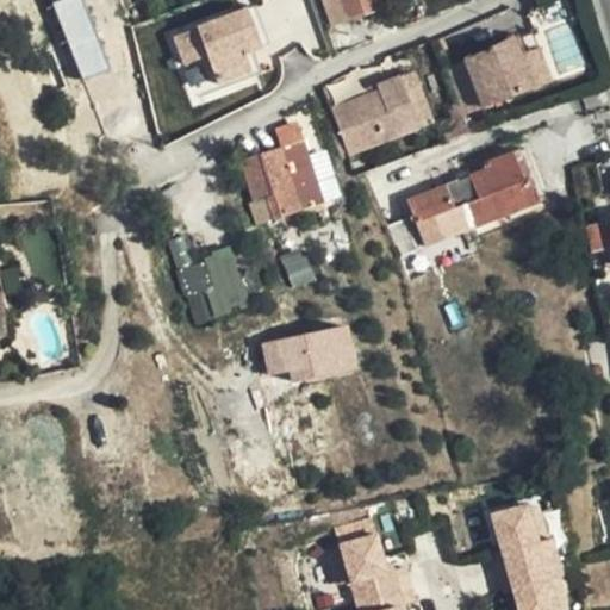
[(56,0),(75,78),(104,72),(86,0),(56,0)]
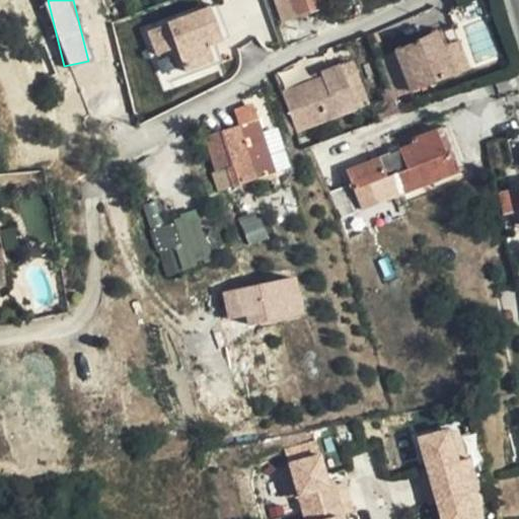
[(276,0),(283,22),(329,7),(327,0),(276,0)]
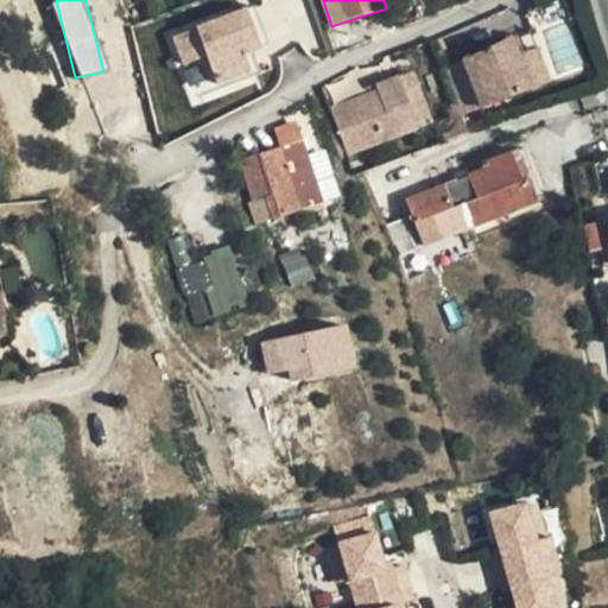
[(200,35),(219,86),(254,71),(265,68),(254,43),(245,46),(234,21),(200,35)]
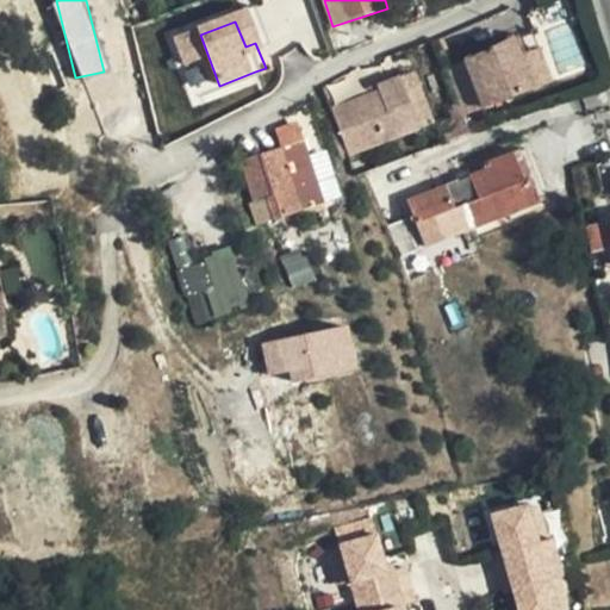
[(514,39),(446,69),(459,106),(462,116),(539,87),(526,56),(521,58),(514,39)]
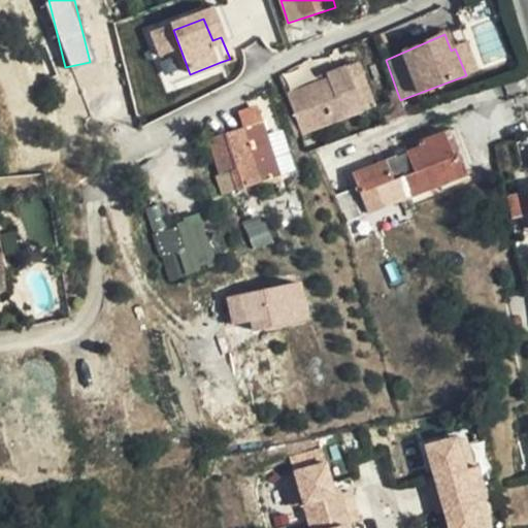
[(455,48),(466,75),(476,71),(467,43),(455,48)]
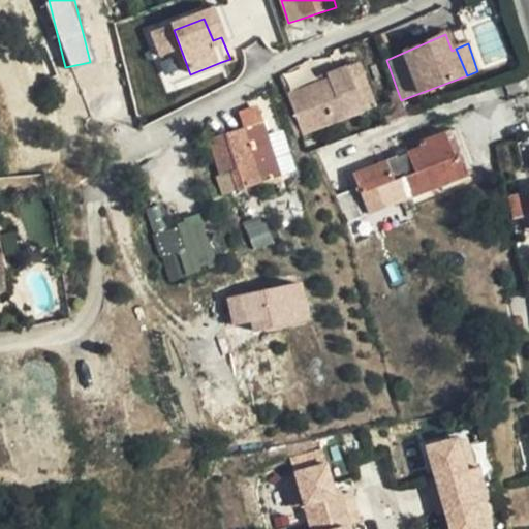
[(359,63),(328,75),(329,81),(317,84),(288,94),(302,135),(375,106),(359,63)]
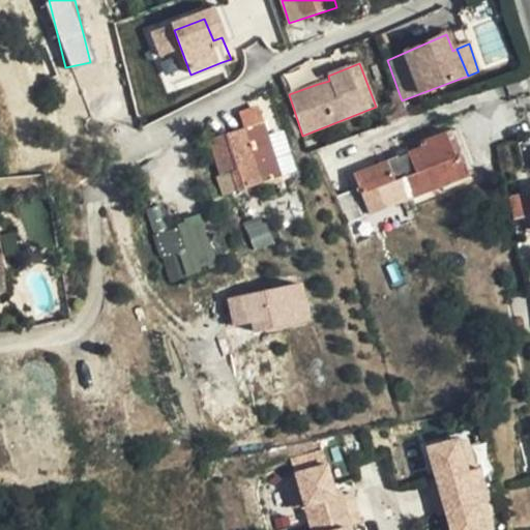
[(329,81),(328,76),(317,81),(318,84),(329,81)]
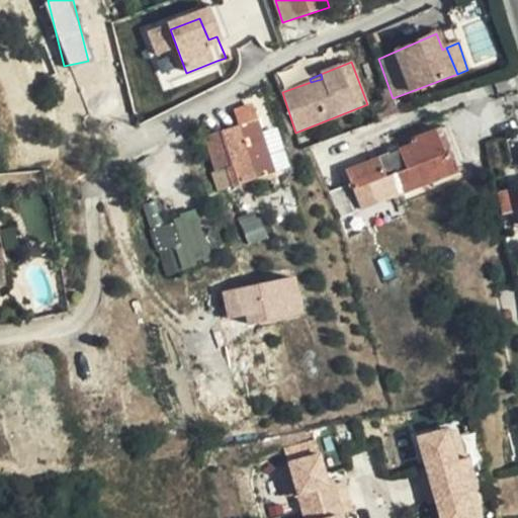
[(381,92),(384,101),(393,99),(393,98),(390,90),(381,92)]
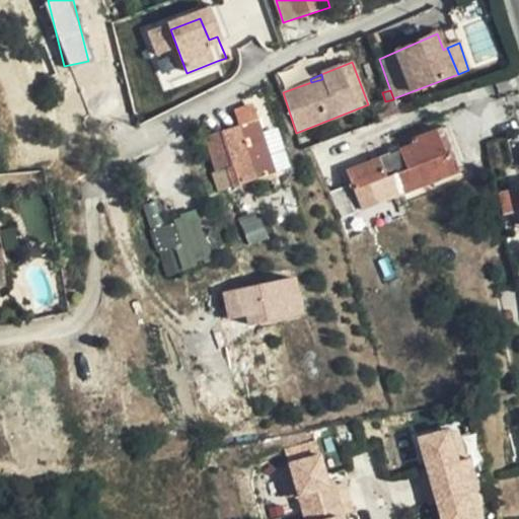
[(227,169),(232,188),(276,171),(254,106),(236,113),(240,127),(206,137),(217,172),(227,169)]
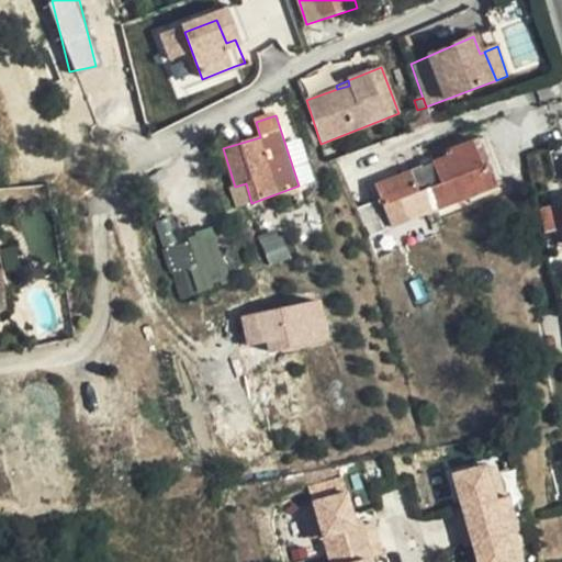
[(437,210),(497,187),(490,166),(495,164),(485,138),(447,152),(448,157),(434,164),(428,148),(416,153),(422,169),(377,186),(391,227),(437,210)]
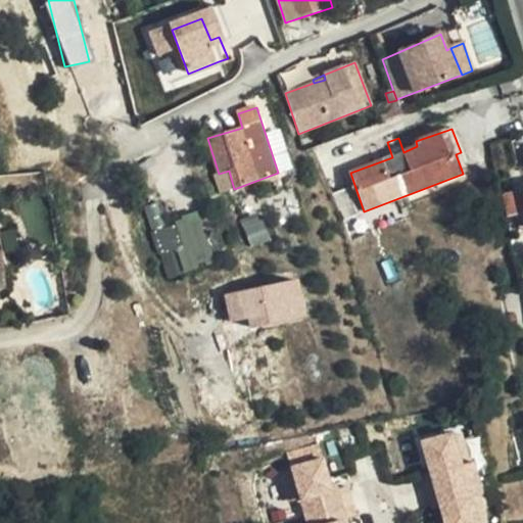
[(343,221),(360,215),(350,189),(334,196),(343,221)]
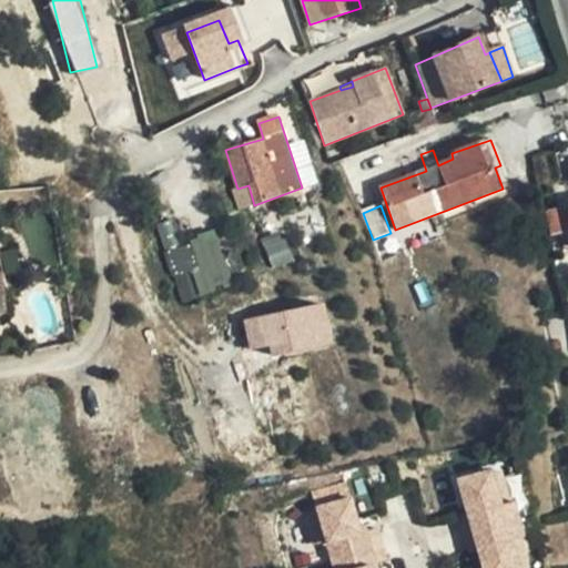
[(550,235),(566,232),(567,231),(567,206),(546,212),(550,235)]
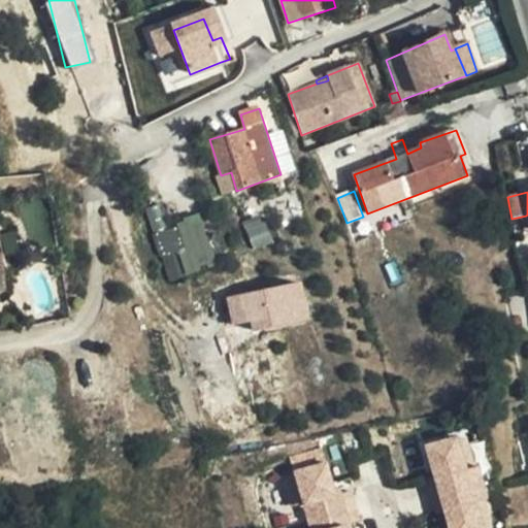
[(197,215),(152,233),(171,281),(217,262),(197,215)]
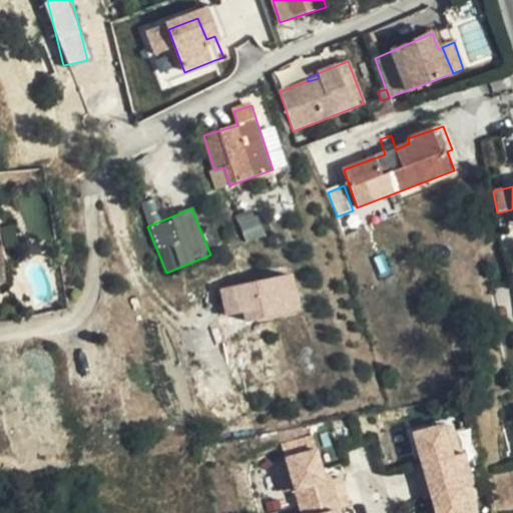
[(0,221),(0,282),(9,276),(12,275),(0,221)]
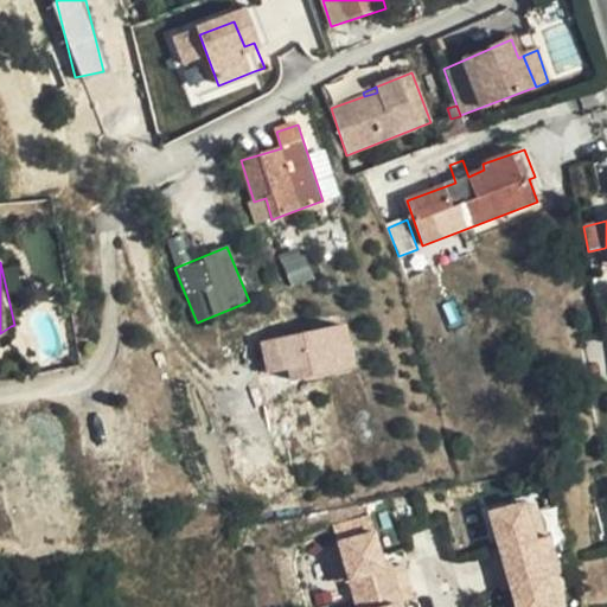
[(259,339),(267,383),(356,366),(347,323),(259,339)]
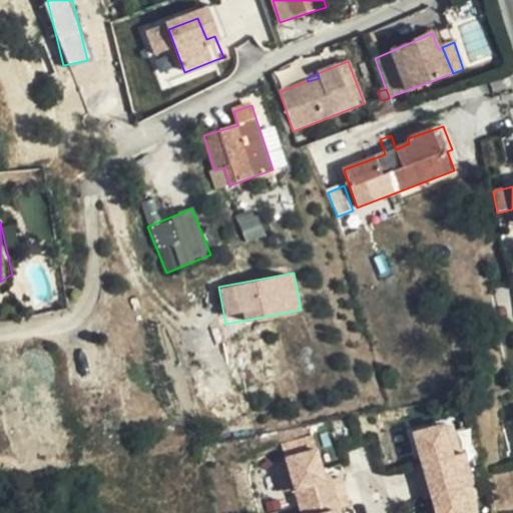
[(453,457),(445,429),(444,425),(414,433),(421,458),(427,480),(468,468),(464,453),(462,454),(453,457)]
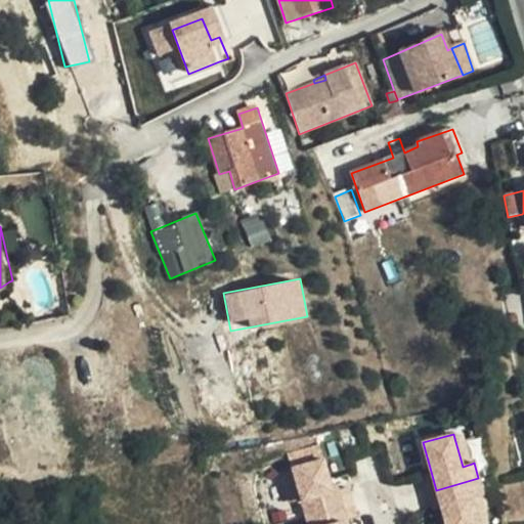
[(454,438),(463,467),(472,464),(464,435),(454,438)]
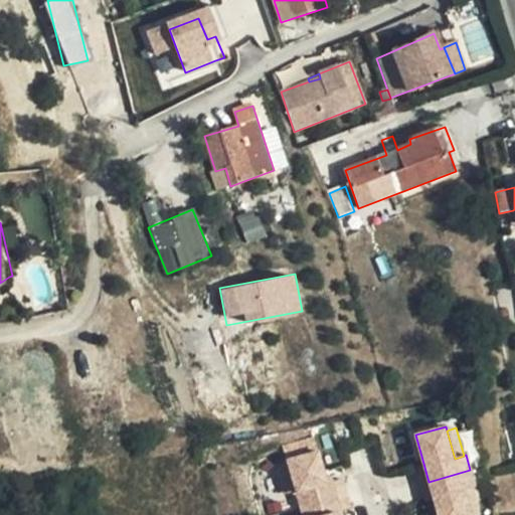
[(323,502),(318,488),(329,485),(327,478),(320,452),(290,460),(291,464),(298,490),(303,507),(323,502)]
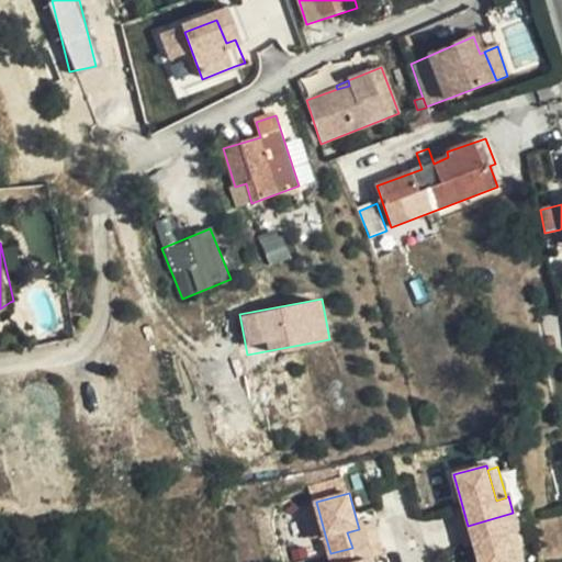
[(461,502),(453,504),(461,528),(468,526),(461,502)]
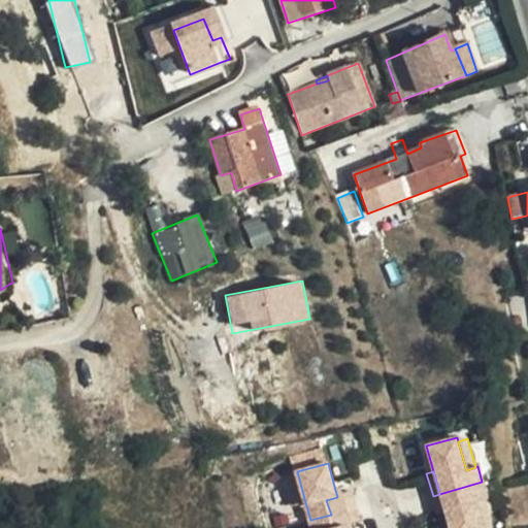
[(305,502),(298,475),(286,479),(294,505),(305,502)]
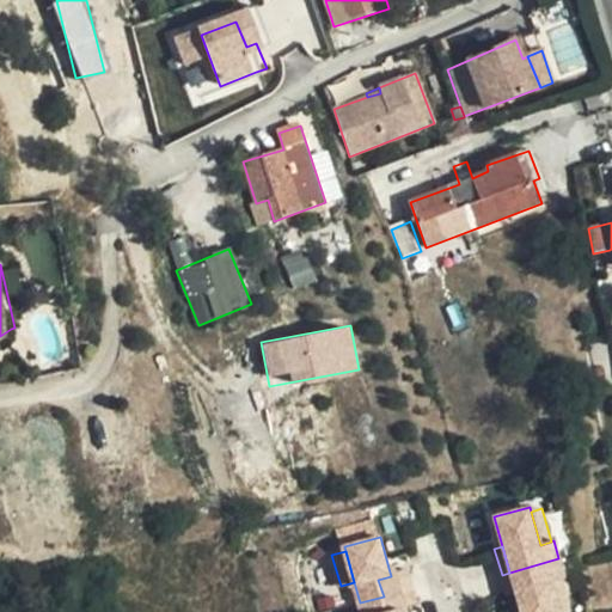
[(564,576),(558,558),(509,573),(516,599),(520,611),(560,611),(551,580),(561,577),(564,576)]
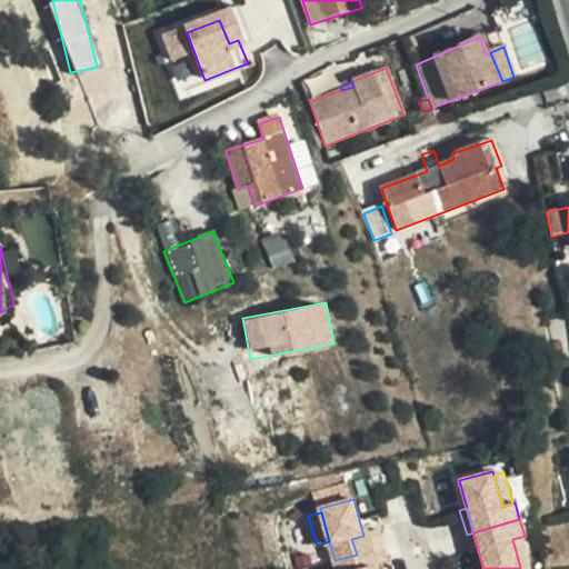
[(351,539),(357,555),(375,549),(370,531),(368,526),(361,528),(363,536),(351,539)]
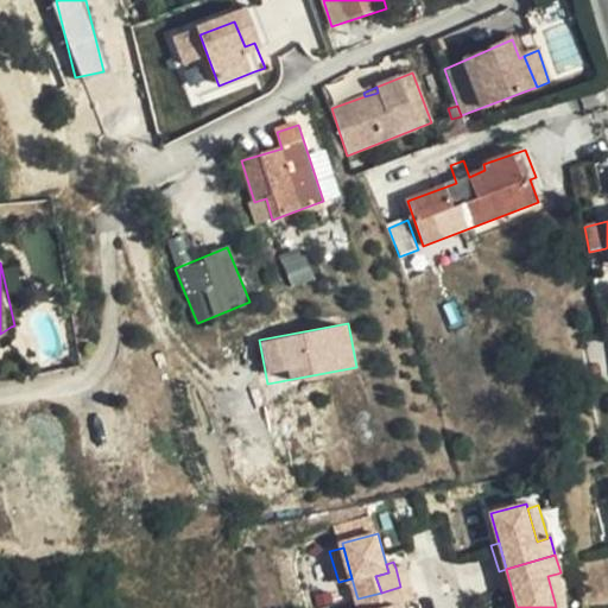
[(406,565),(396,568),(400,587),(412,583),(406,565)]
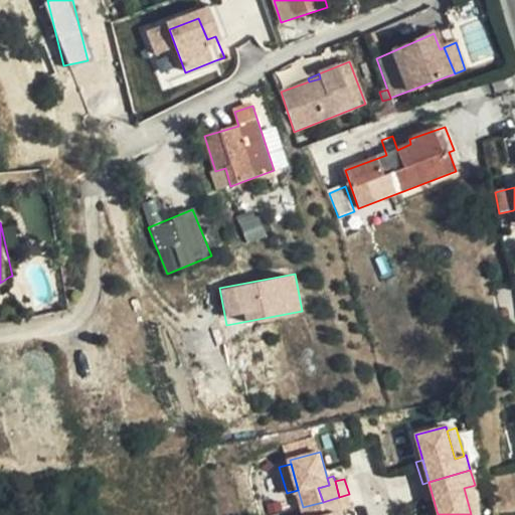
[(428,482),(422,484),(427,506),(435,504),(428,482)]
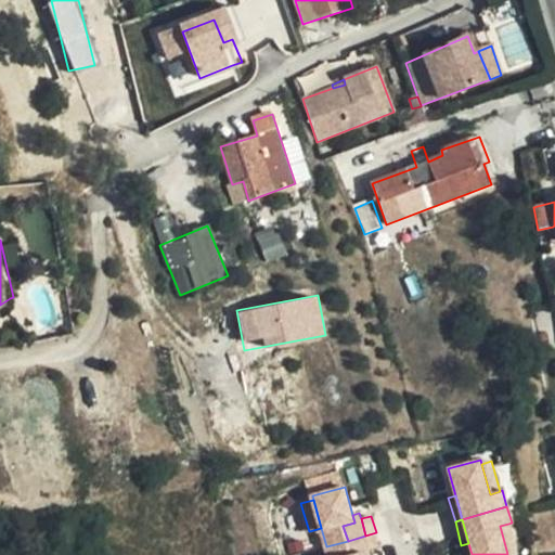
[(508,524),(500,526),(507,554),(510,554),(517,553),(508,524)]
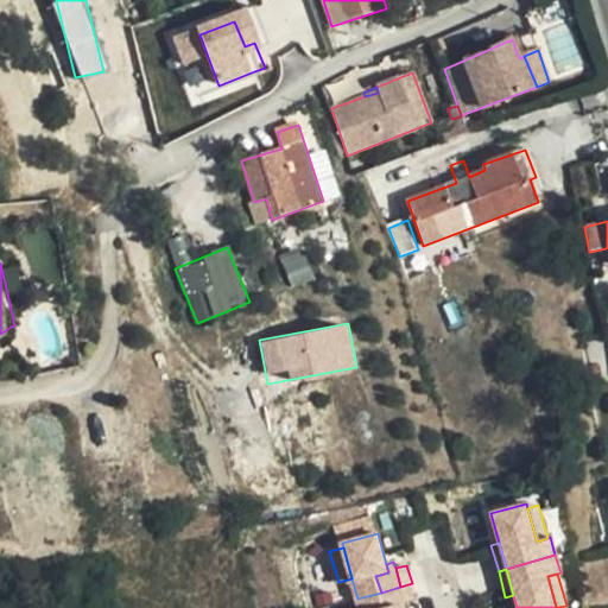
[(412,583),(400,587),(406,605),(417,601),(412,583)]
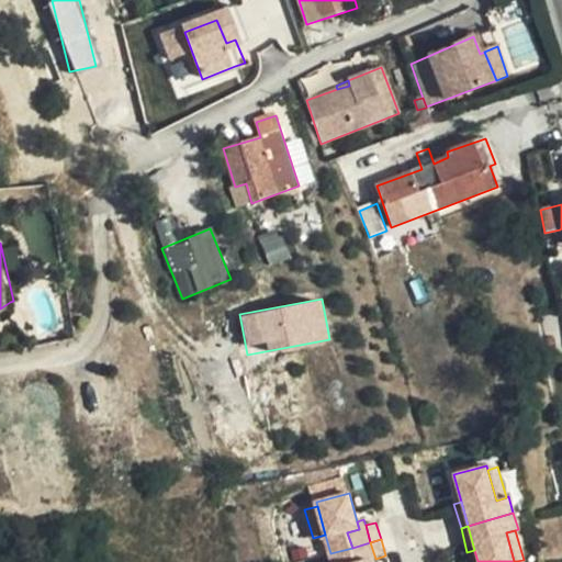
[(370,542),(352,548),(355,561),(356,561),(368,559),(368,561),(375,561),(375,559),(370,542)]
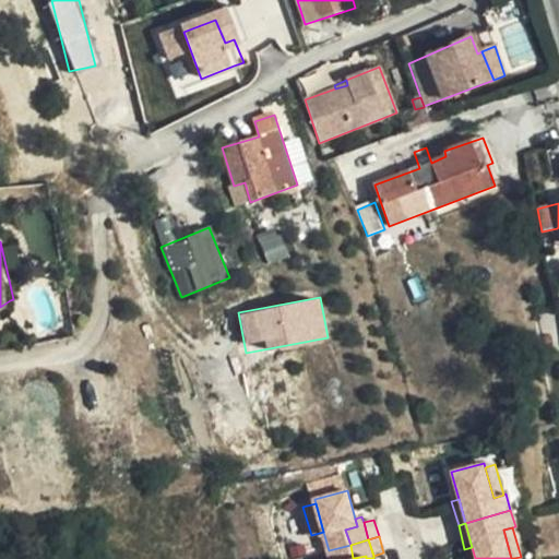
[(353,558),(351,545),(329,550),(331,558),(366,558),(366,556),(354,558),(353,558)]
